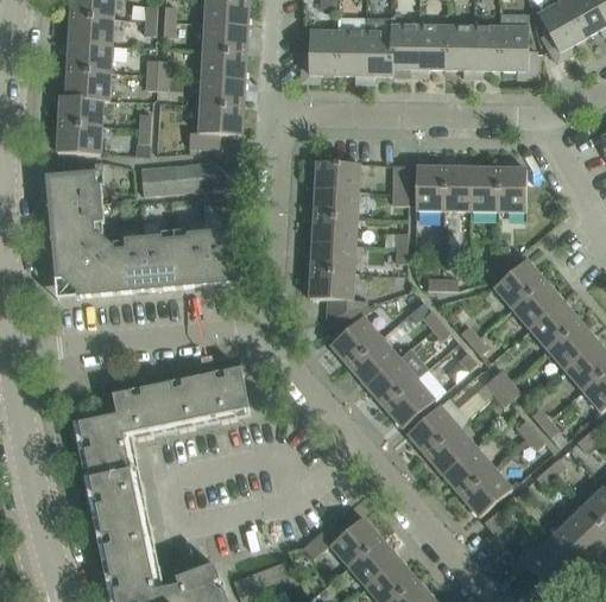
[(69,0),(69,14),(112,17),(113,0),(69,0)]
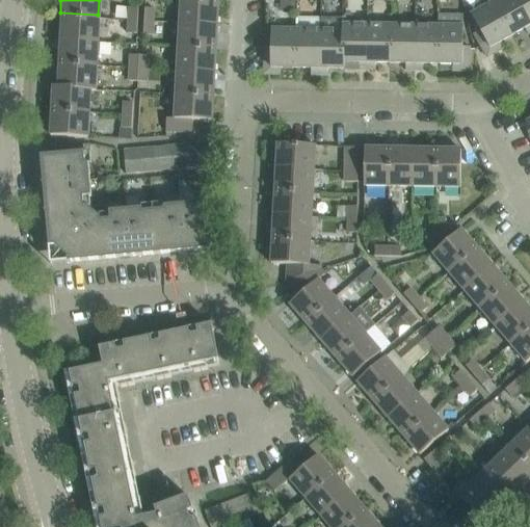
[(179,0),(178,19),(215,21),(217,0),(179,0)]
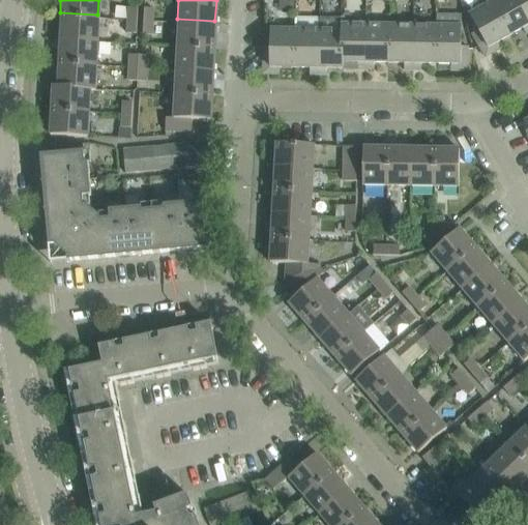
[(471,0),(469,8),(467,9),(481,36),(475,39),(484,53),(498,45),(494,38),(507,31),(490,0),(471,0)]
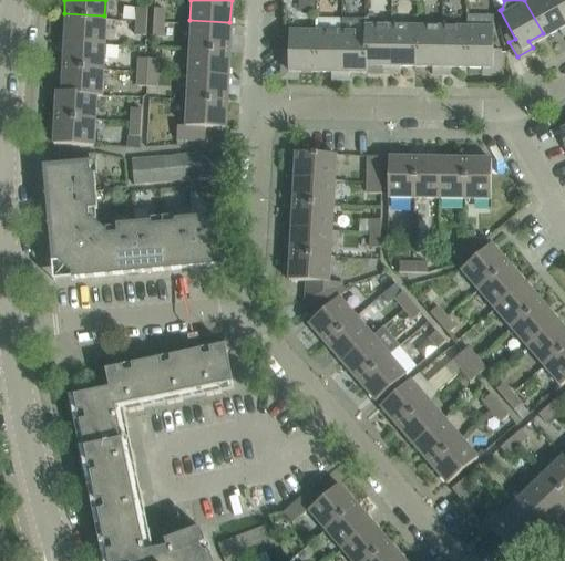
[(561,32),(564,29),(564,21),(553,0),(524,0),(543,33),(557,26),(561,32)]
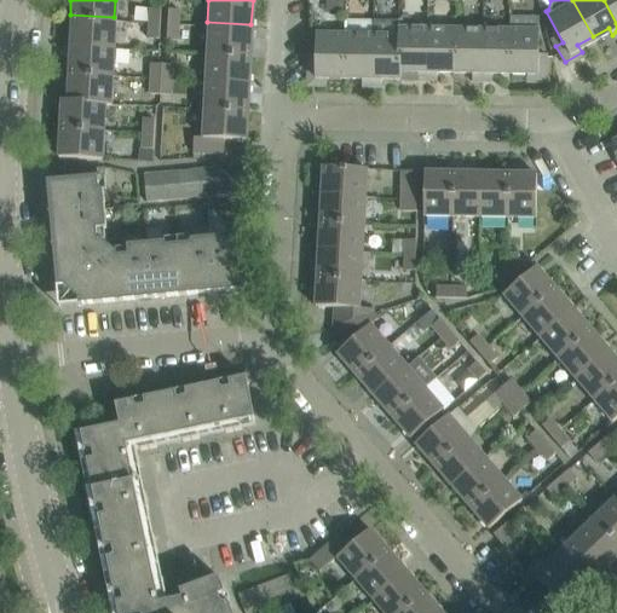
[(604,0),(616,23),(616,0),(604,0)]
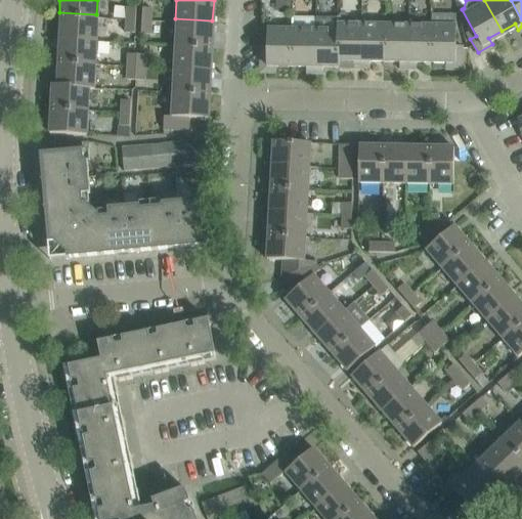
[(134,15),(135,3),(125,2),(124,15),(134,15)]
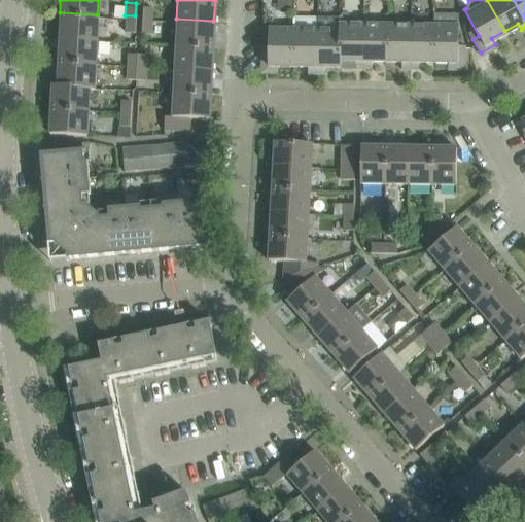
[(141,16),(151,18),(152,4),(142,4),(141,16)]
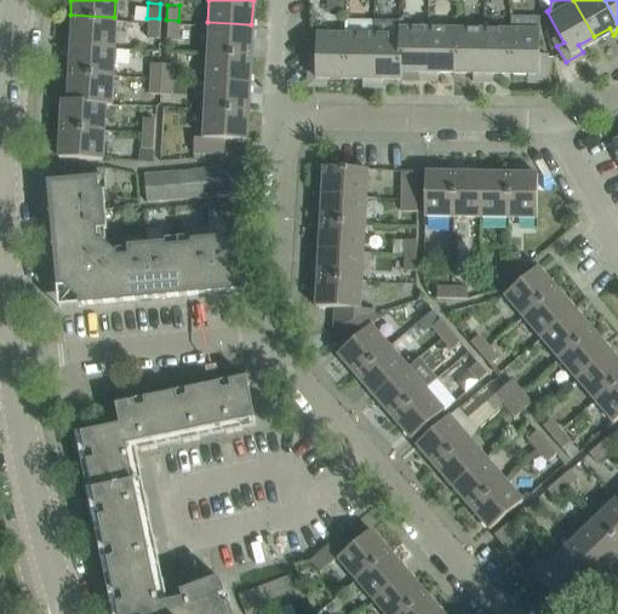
[(425,23),(413,23),(413,18),(404,9),(398,15),(398,22),(396,22),(396,29),(399,29),(398,68),(399,68),(416,68),(415,76),(425,76),(425,23)]
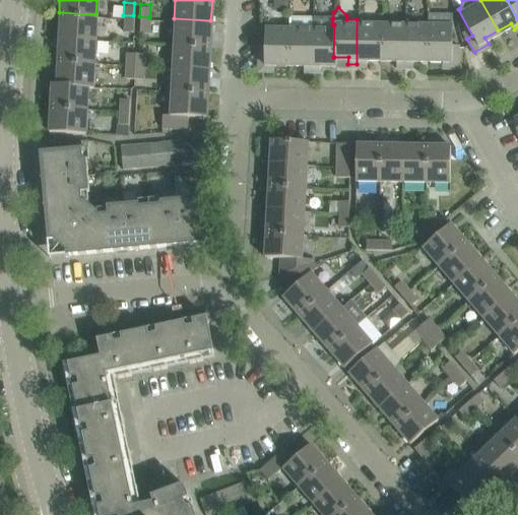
[(450,41),(450,20),(451,9),(427,8),(427,20),(426,58),(457,58),(457,41),(450,41)]
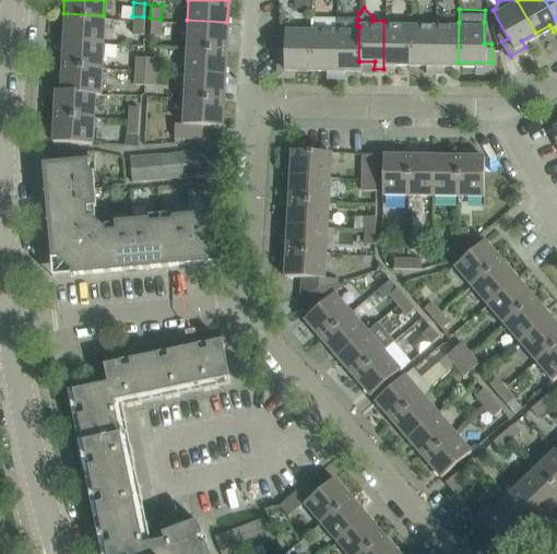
[(333,74),(334,13),(308,12),(309,26),(308,67),(324,67),(324,74),(333,74)]
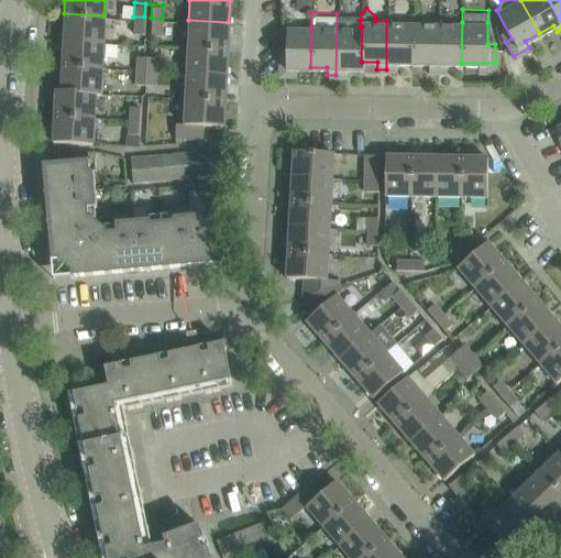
[(102,40),(103,15),(64,13),(62,37),(102,40)]
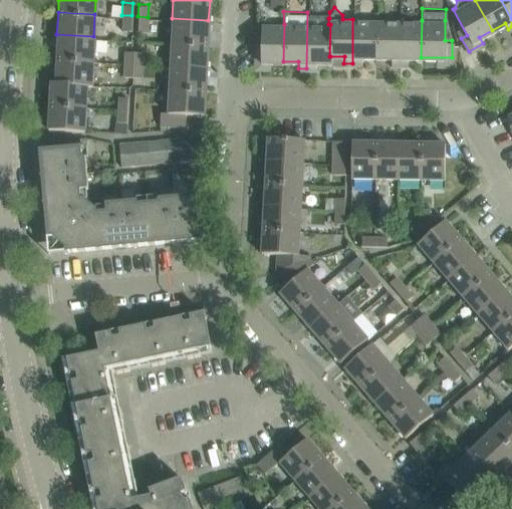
[(329,18),(329,12),(328,13),(307,12),(306,68),(314,68),(314,62),(330,62),(330,56),(329,56),(330,24),(328,24),(328,18),(329,18)]
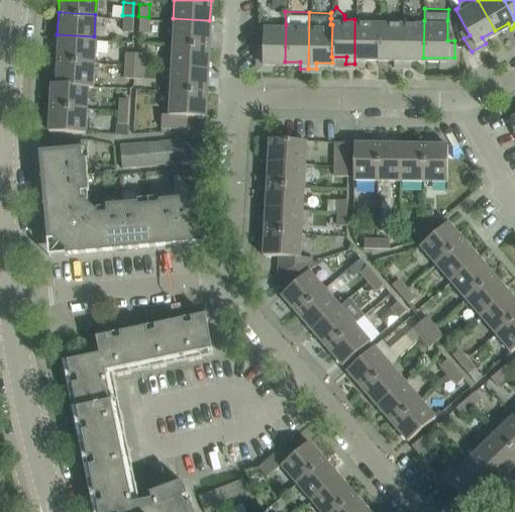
[(131,28),(132,15),(122,15),(122,27),(131,28)]
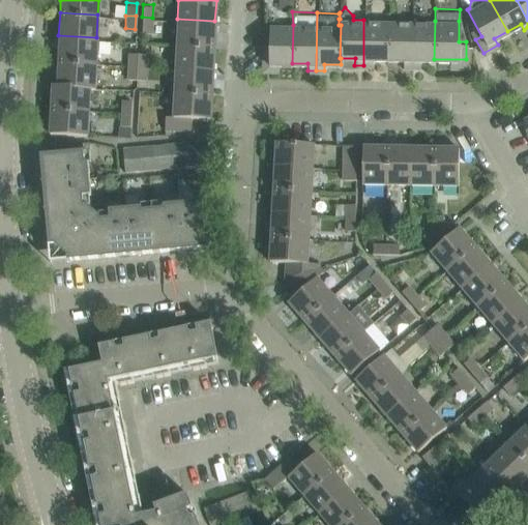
[(151,30),(152,18),(142,17),(142,30),(151,30)]
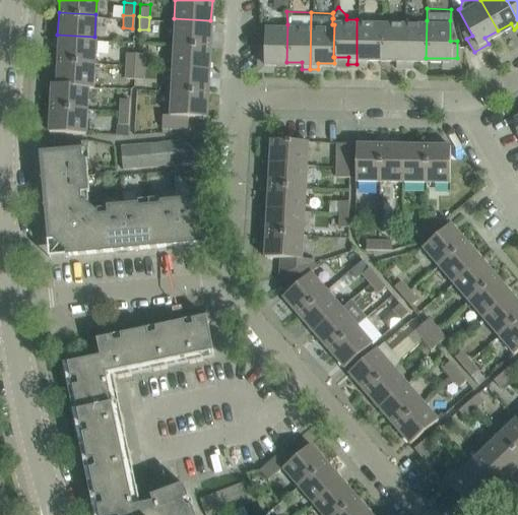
[(209,44),(210,20),(174,18),(173,42),(209,44)]
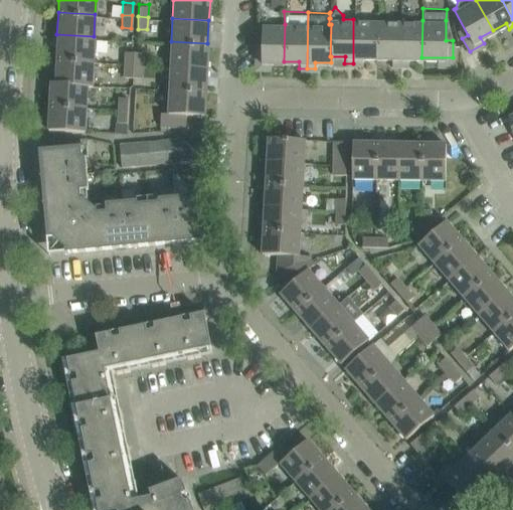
[(376,56),(376,19),(353,19),(353,63),(361,63),(361,56),(376,56)]
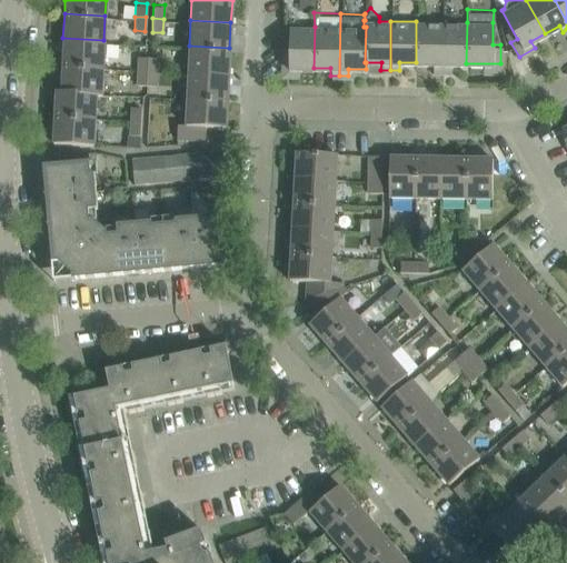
[(440,70),(441,22),(416,21),(416,62),(431,63),(431,70),(440,70)]
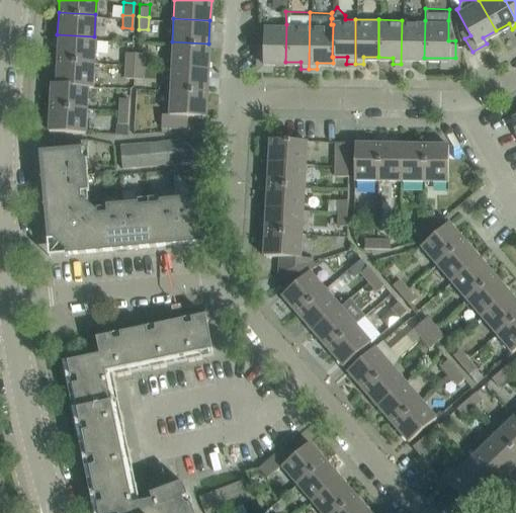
[(424,58),(425,20),(402,20),(401,64),(409,65),(410,58),(424,58)]
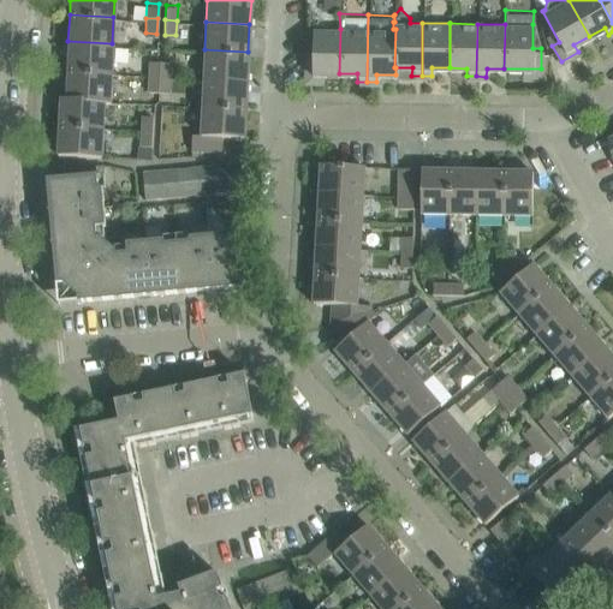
[(340,29),(335,29),(311,29),(311,49),(303,49),(303,72),(311,72),(311,73),(339,73),(340,29)]
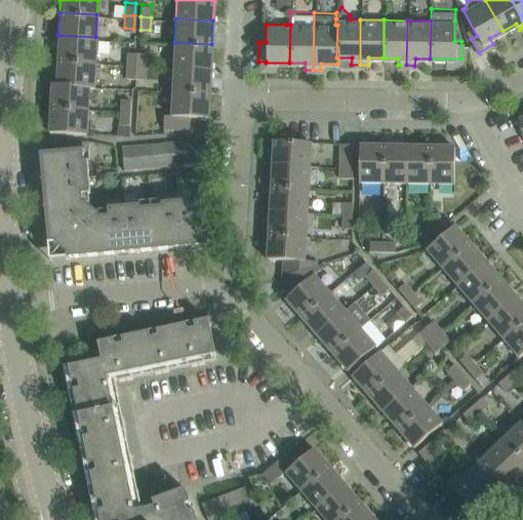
[(94,61),(95,37),(57,35),(56,58),(94,61)]
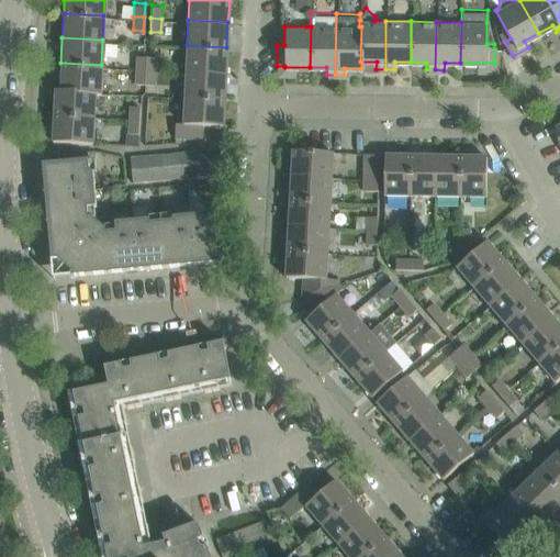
[(225,73),(226,47),(187,45),(185,70),(225,73)]
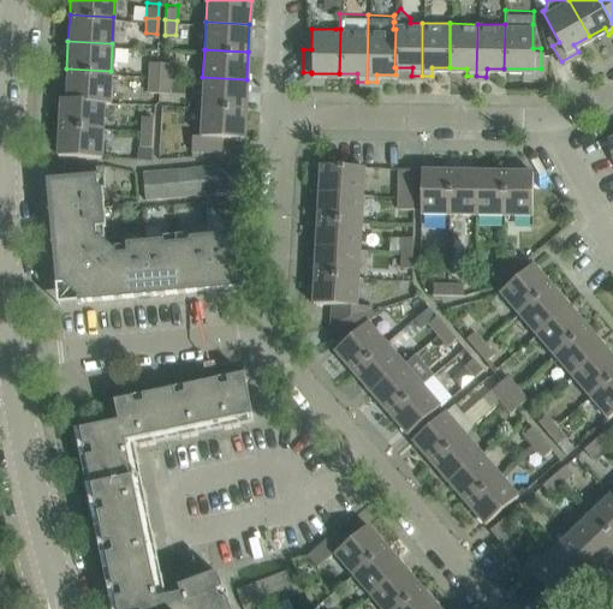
[(158,73),(158,59),(147,59),(147,73),(158,73)]
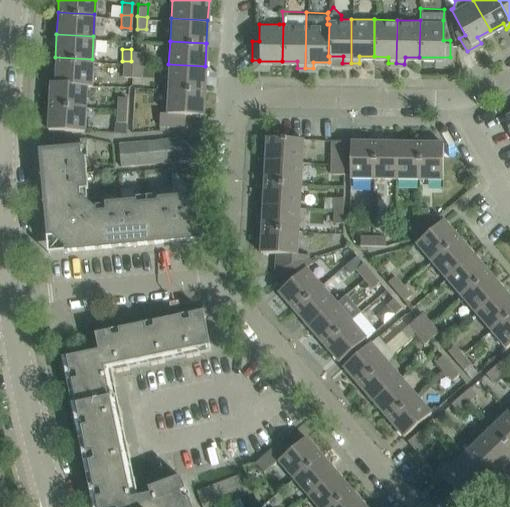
[(131,61),(141,61),(141,49),(131,49),(131,61)]
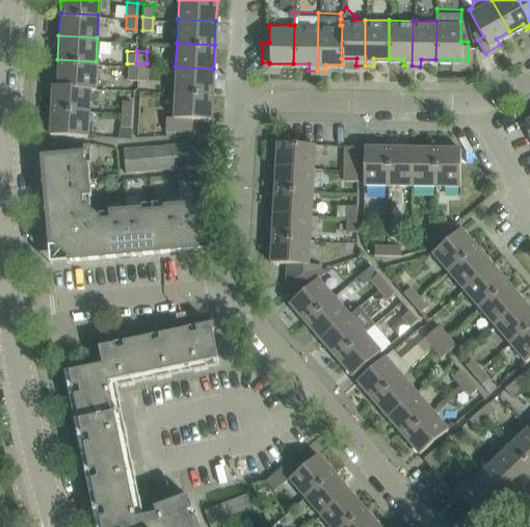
[(94,85),(96,61),(57,59),(56,82),(51,81),(51,83),(94,85)]
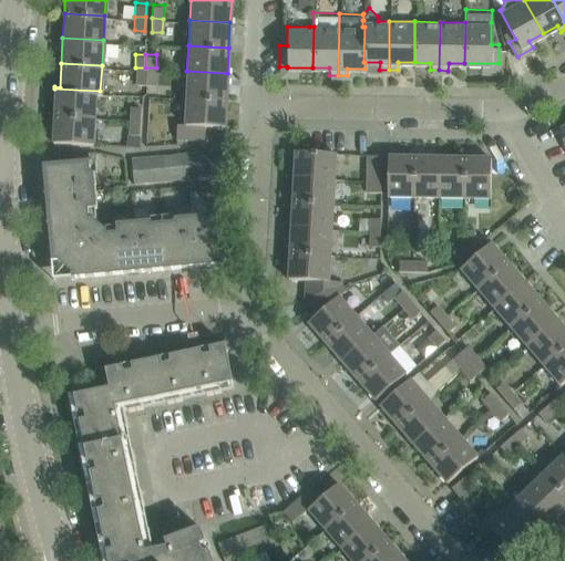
[(145,81),(145,68),(135,68),(134,80),(145,81)]
